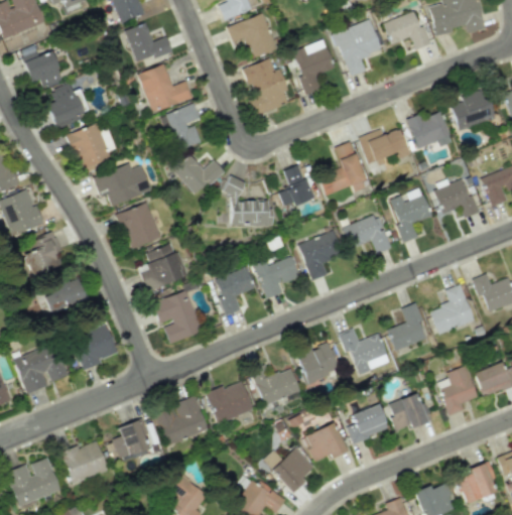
[(0,30),(3,39),(44,24),(35,0),(2,0),(0,1),(0,30)]
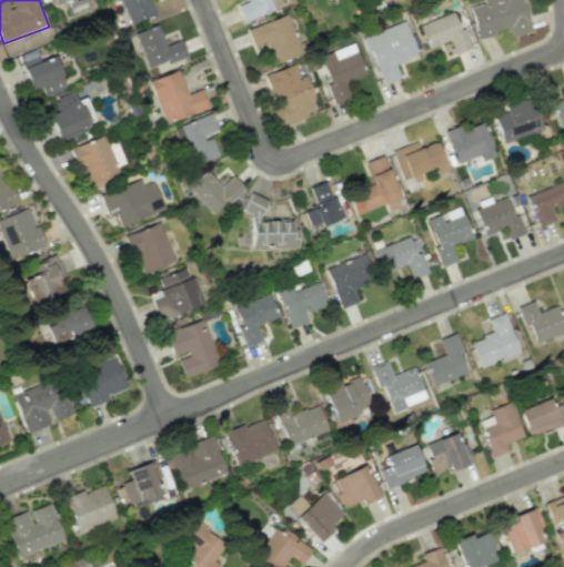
[(96,1),(94,0),(54,0),(57,7),(68,2),(71,10),(96,1)]
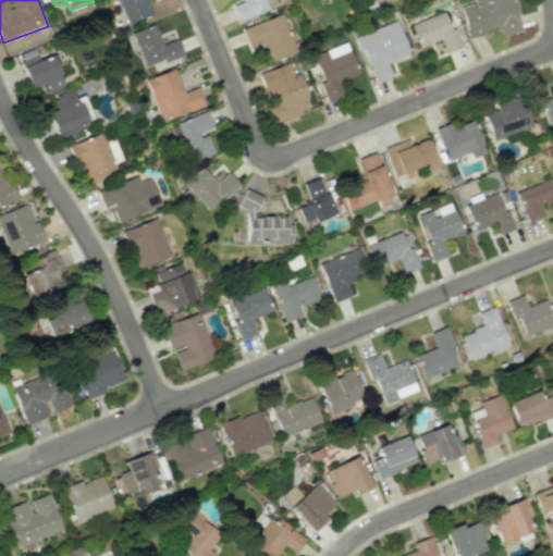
[(120,0),(132,25),(157,15),(150,0),(120,0)]
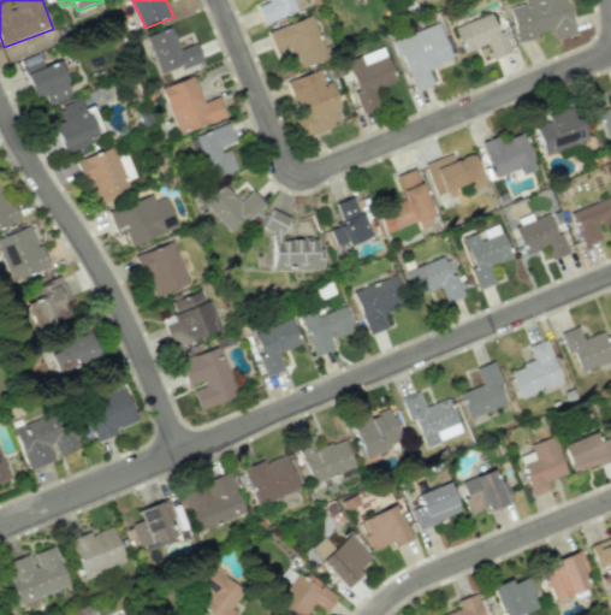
[(260,7),(267,25),(301,12),(296,0),(268,0),(270,3),(260,7)]
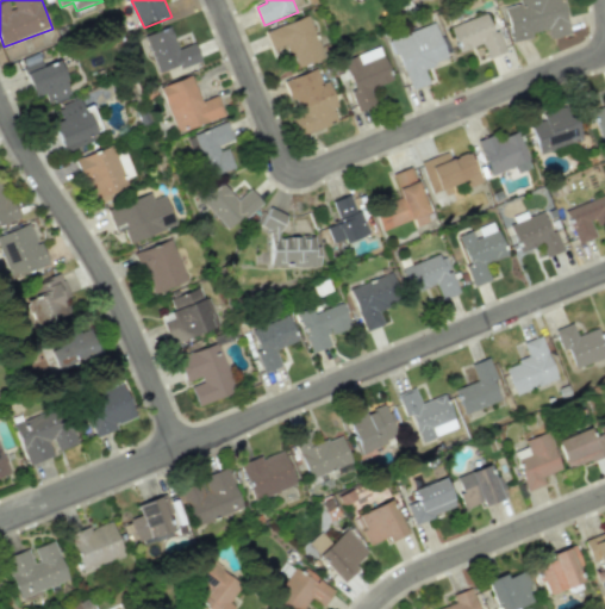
[(506,8),(516,42),(552,32),(553,39),(574,35),(565,0),(519,0),(522,5),(506,8)]
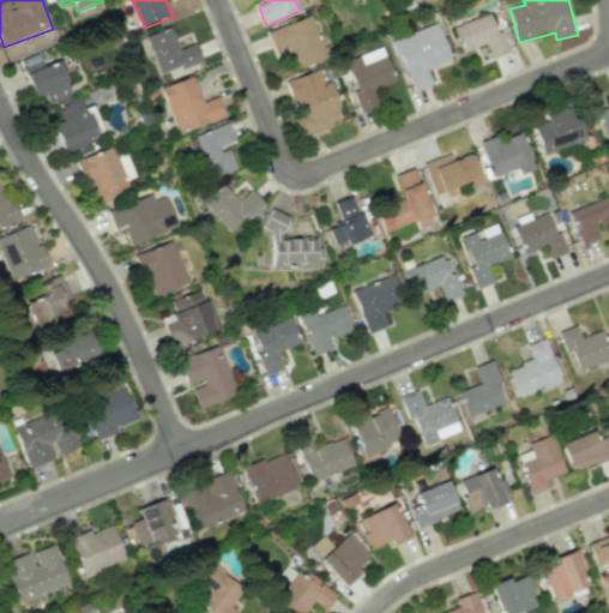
[(465,54),(489,44),(495,59),(512,53),(505,30),(499,32),(493,14),(456,28),(465,54)]
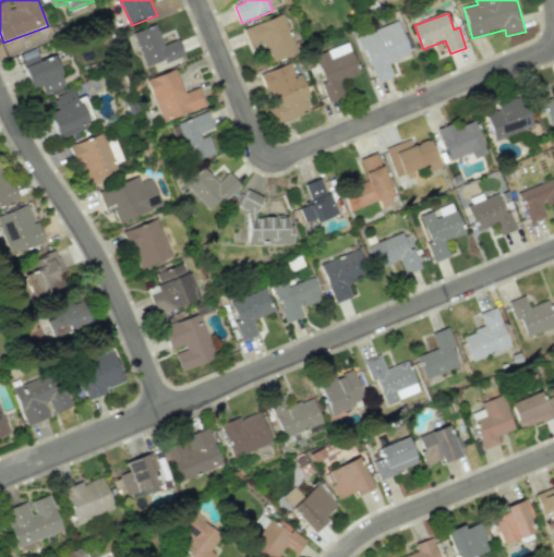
[(275,63),(300,53),(285,14),(247,29),(252,46),(266,40),(275,63)]
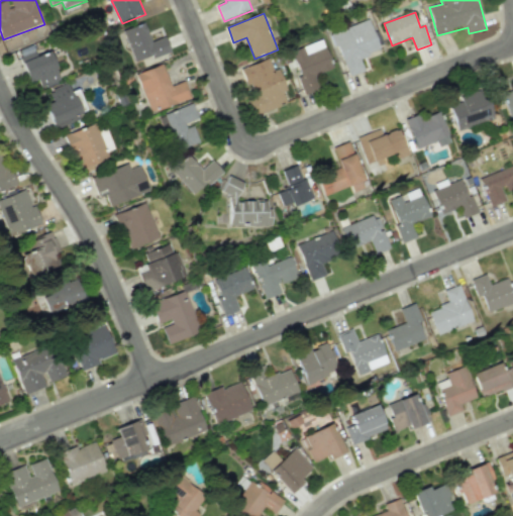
[(382,50),(371,20),(333,33),(349,78),(367,72),(362,58),(382,50)]
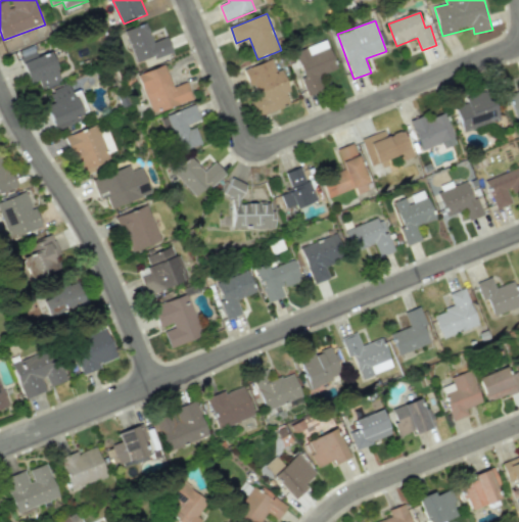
[(175,53),(170,38),(155,43),(148,25),(124,33),(136,64),(156,57),(157,60),(175,53)]
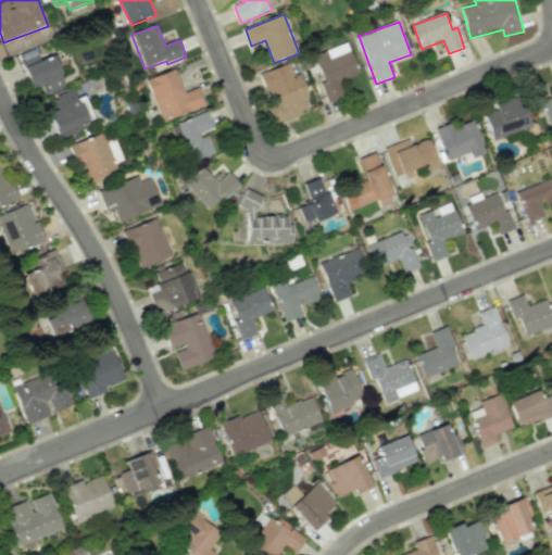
[(360,74),(350,43),(315,54),(330,102),(346,97),(341,80),(360,74)]
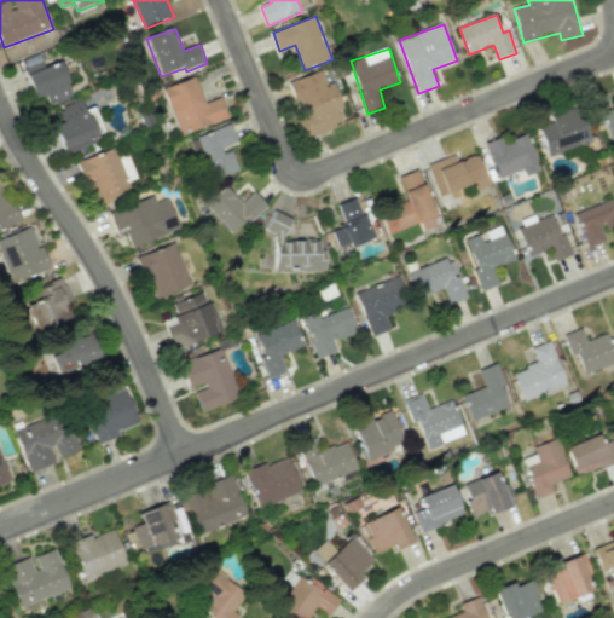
[(75,98),(62,62),(47,68),(45,63),(27,70),(38,98),(48,94),(52,107),(75,98)]
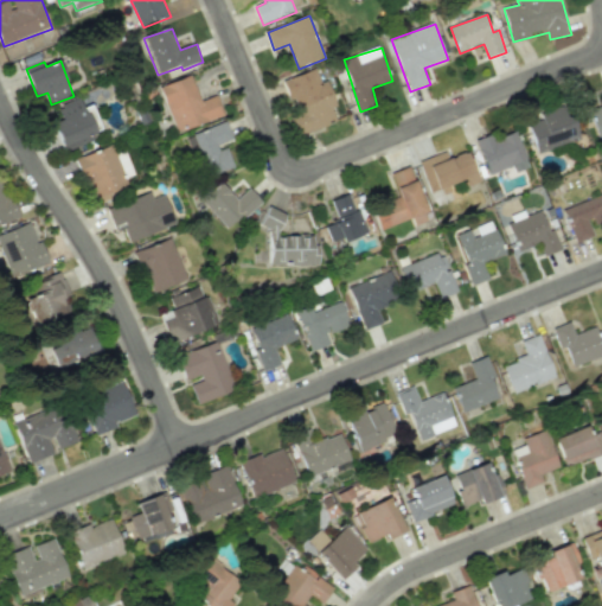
[(287,81),(299,115),(293,117),(299,136),(339,122),(334,109),(339,107),(330,82),(324,84),(319,70),(287,81)]
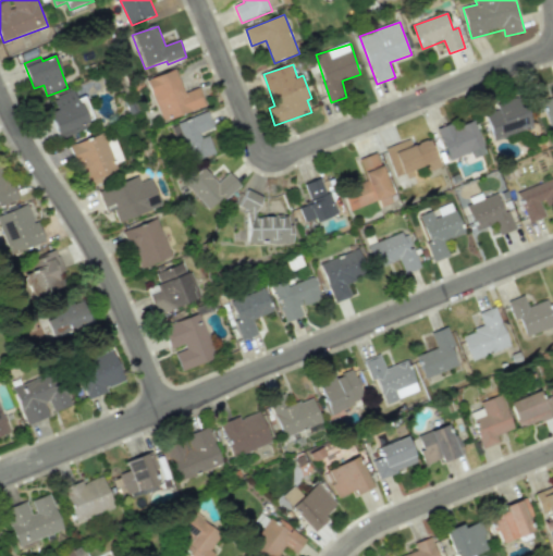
[(207,107),(200,88),(186,94),(177,70),(149,79),(163,122),(207,107)]
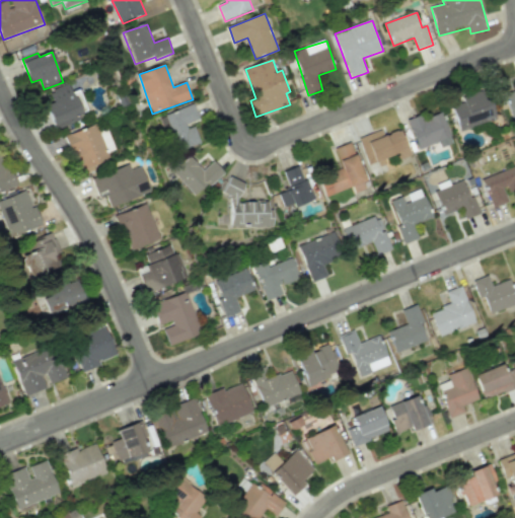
[(85,119),(70,84),(45,95),(59,130),(85,119)]
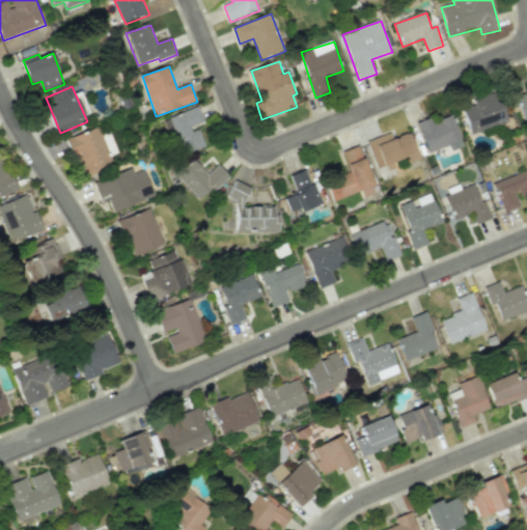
[(526,94),(518,99),(526,119),(526,94)]
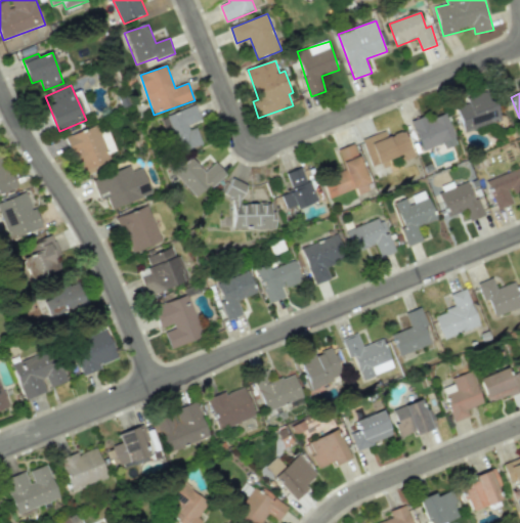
[(496,97),(491,99),(489,94),(458,104),(466,132),(504,121),(496,97)]
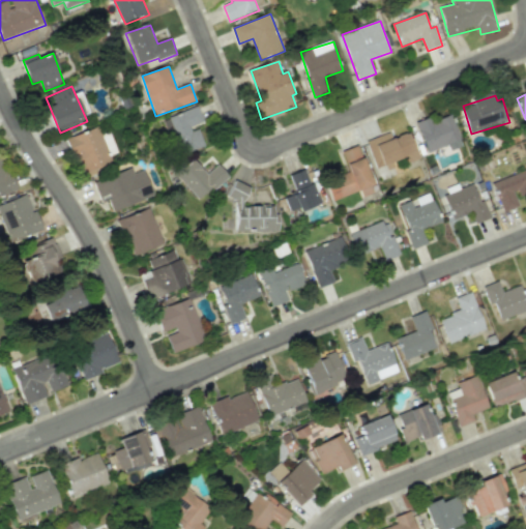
[(206,124),(200,107),(171,117),(184,155),(207,147),(200,126),(206,124)]
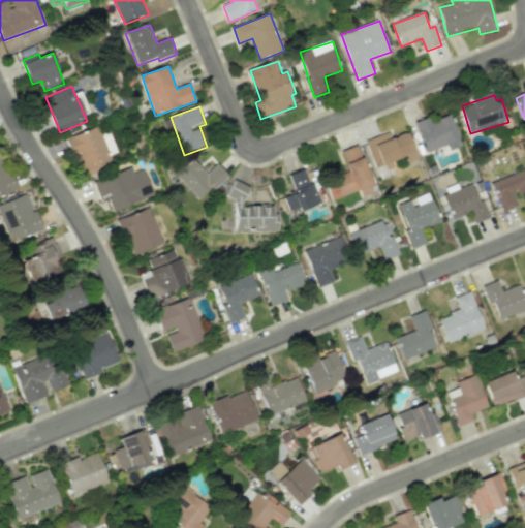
[(418,125),(429,153),(450,146),(452,151),(464,146),(452,112),(418,125)]
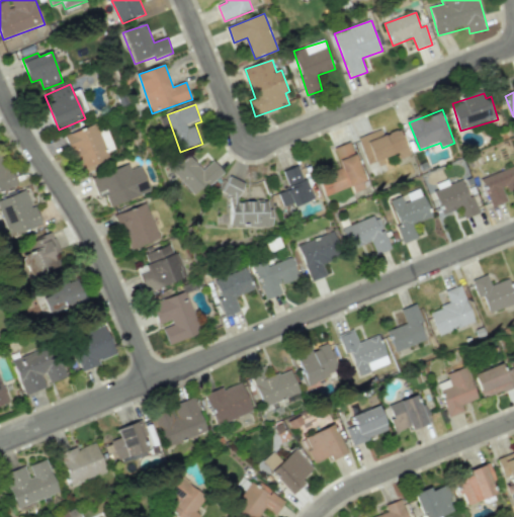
[(370,165),(379,162),(381,166),(388,164),(386,159),(398,154),(400,160),(411,156),(402,130),(386,136),(383,130),(360,139),(370,165)]
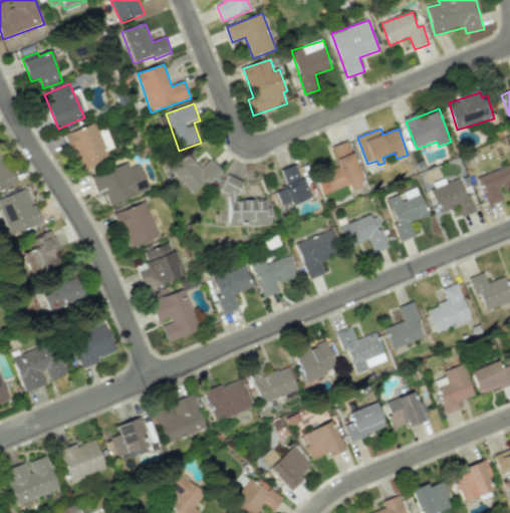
[(333,148),(340,168),(317,175),(324,195),(351,186),(353,192),(365,188),(349,142),(333,148)]
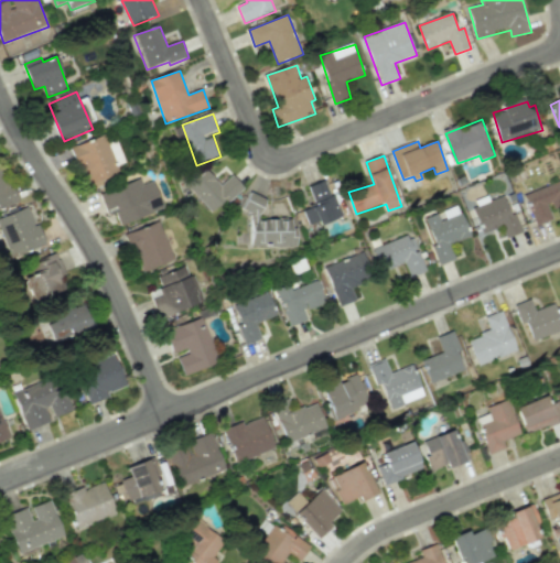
[(0,165),(0,210),(20,203),(4,164),(0,165)]
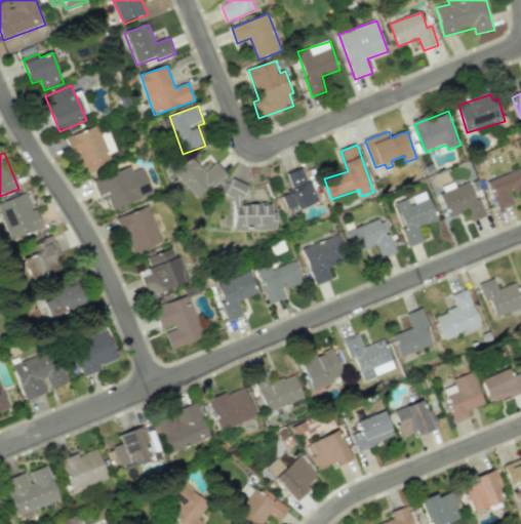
[(230,175),(218,163),(207,173),(192,157),(175,173),(199,198),(212,186),(215,189),(230,175)]
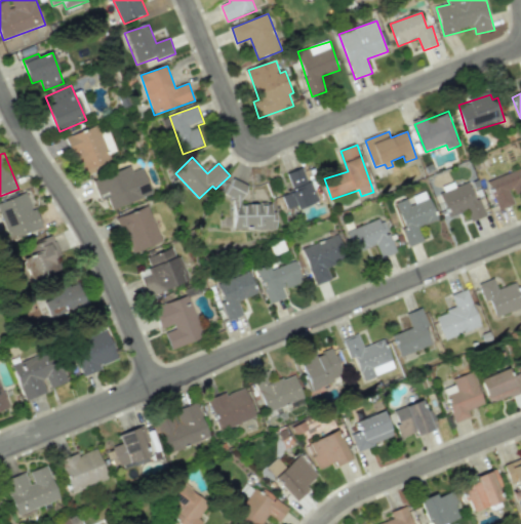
[(154,195),(145,168),(134,172),(132,167),(94,180),(101,196),(108,193),(114,209),(154,195)]
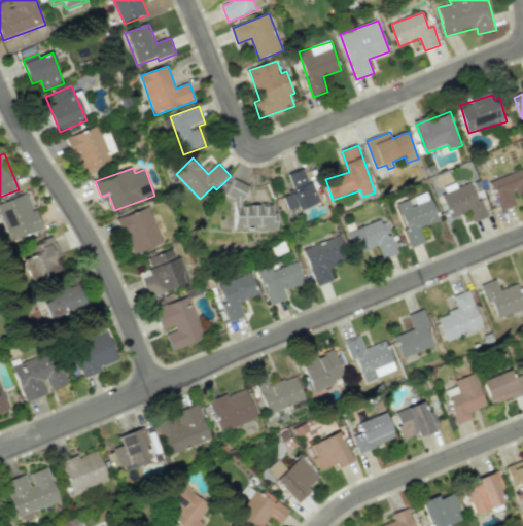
[(320,203),(307,168),(289,175),(295,191),(284,196),(291,214),(320,203)]
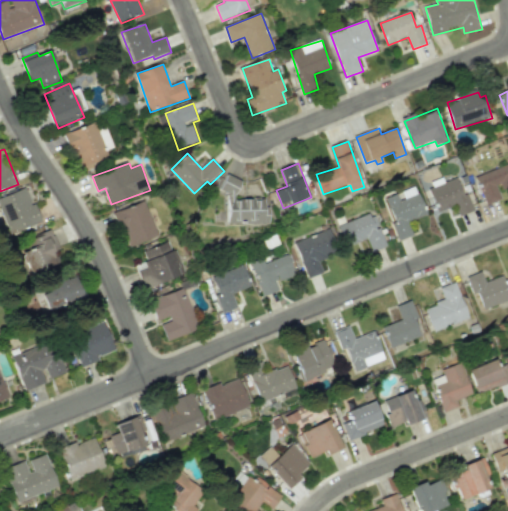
[(507,166),(478,177),(488,206),(505,199),(502,191),(507,189),(507,166)]
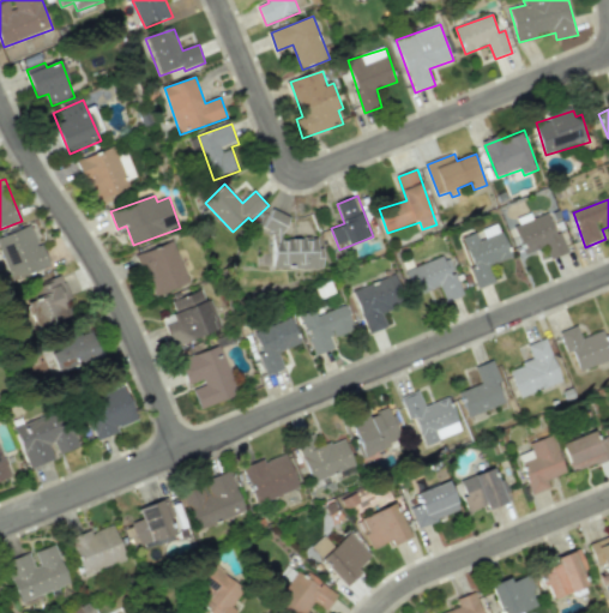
[(276,268),(300,268),(302,269),(325,269),(324,250),(319,248),(319,239),(284,239),(284,235),(293,218),(275,210),(266,228),(275,233),(276,268)]
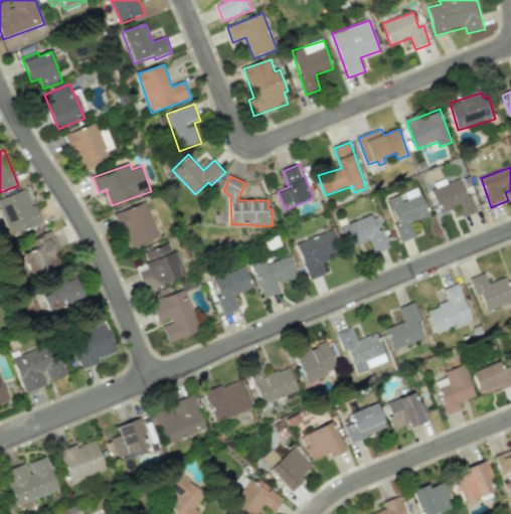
[(461,207),(464,217),(479,213),(473,194),(467,195),(462,178),(442,184),(443,187),(435,189),(441,213),(461,207)]
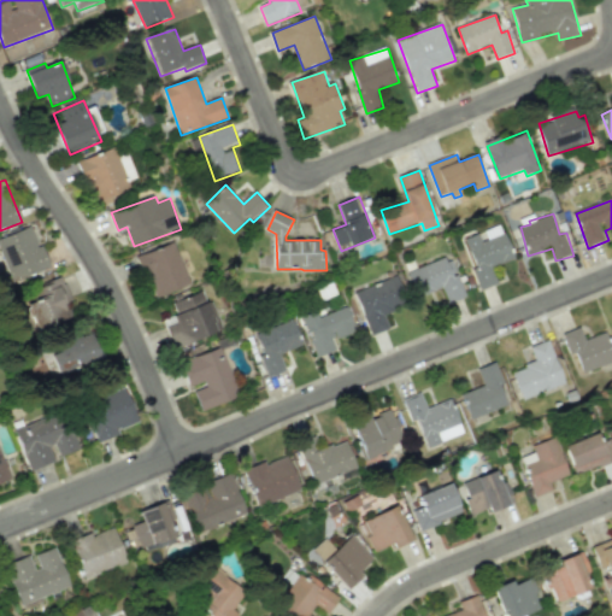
[(51,269),(35,226),(0,239),(0,245),(15,283),(51,269)]
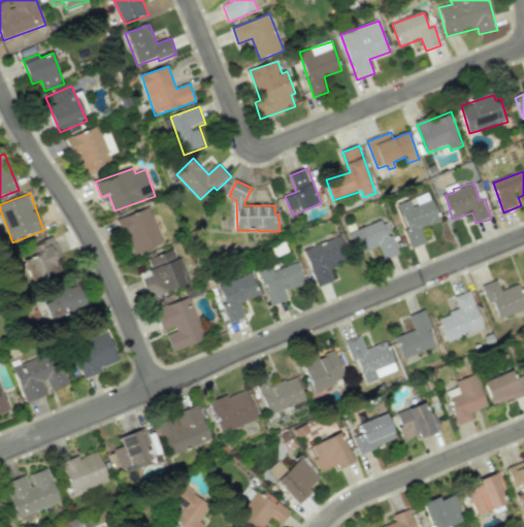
[(441,222),(431,193),(414,198),(414,199),(398,204),(414,249),(428,243),(423,229),(441,222)]
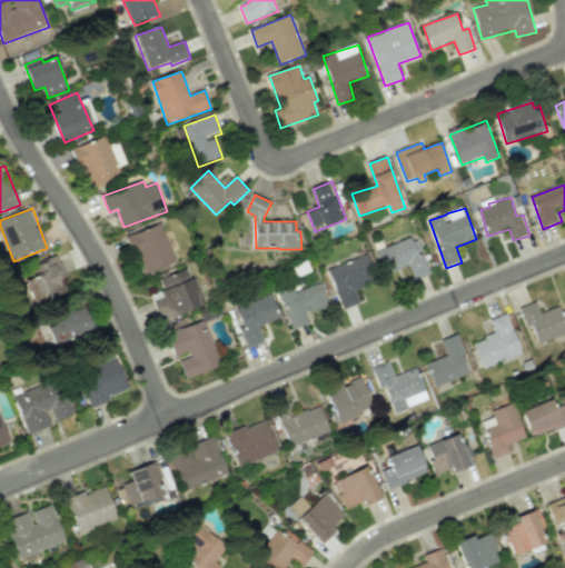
[(178,263),(164,223),(129,237),(144,276),(178,263)]
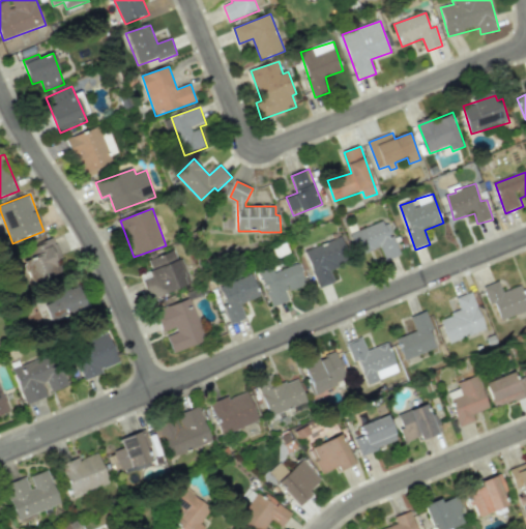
[(401,256),(386,221),(351,234),(360,257),(382,247),(387,261),(401,256)]
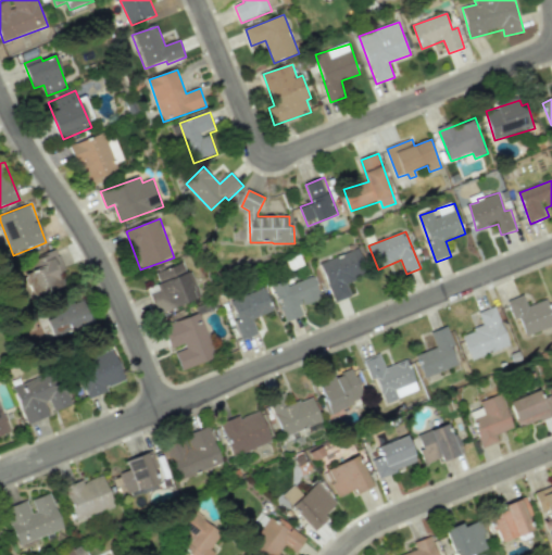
[(41,267),(24,277),(37,299),(72,279),(54,250),(37,260),(41,267)]
